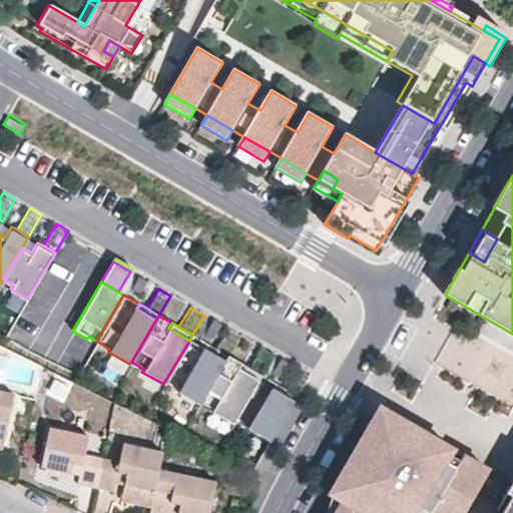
[(226,355),(237,336),(225,328),(213,348),(226,355)]
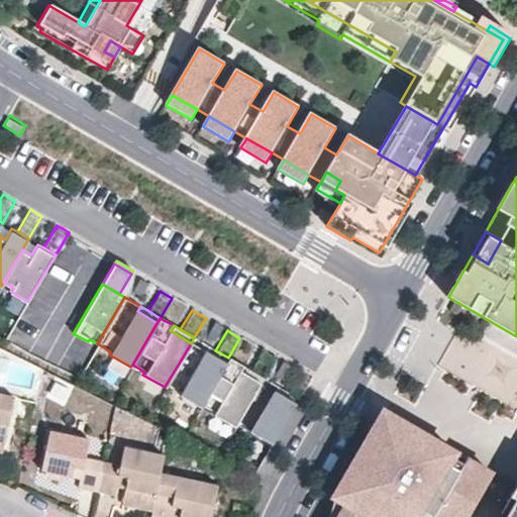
[(440,366),(485,385),(500,350),(455,331),(440,366)]
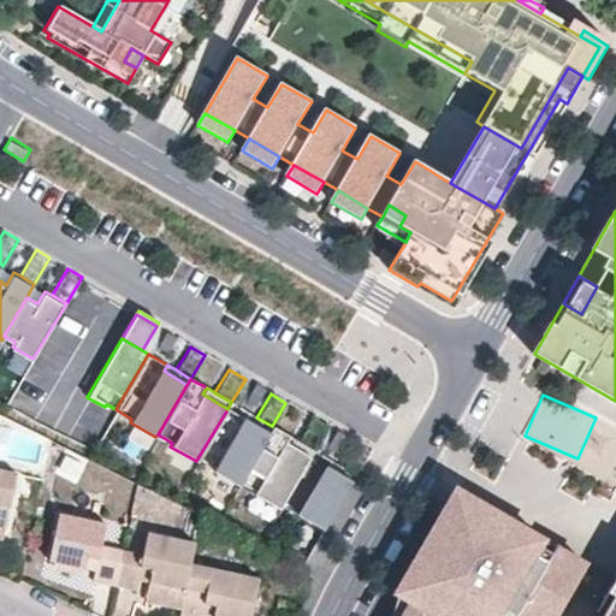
[(238,483),(267,432),(244,419),(248,413),(231,402),(227,409),(197,458),(213,467),(211,469),(237,485),(238,483)]
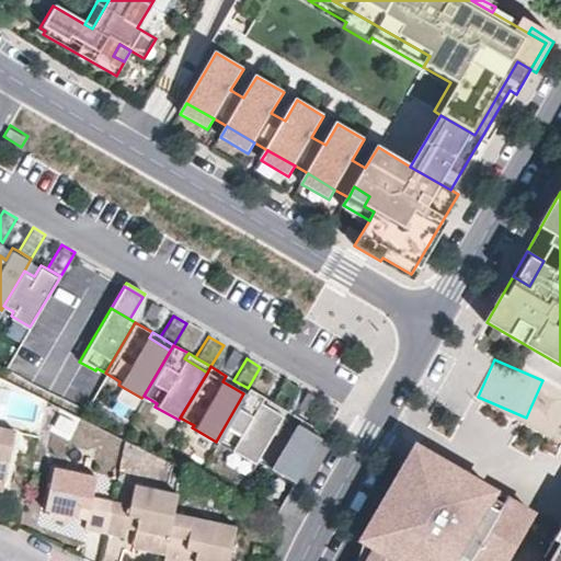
[(233,380),(226,376),(222,381),(243,393),(248,388),(233,380)]
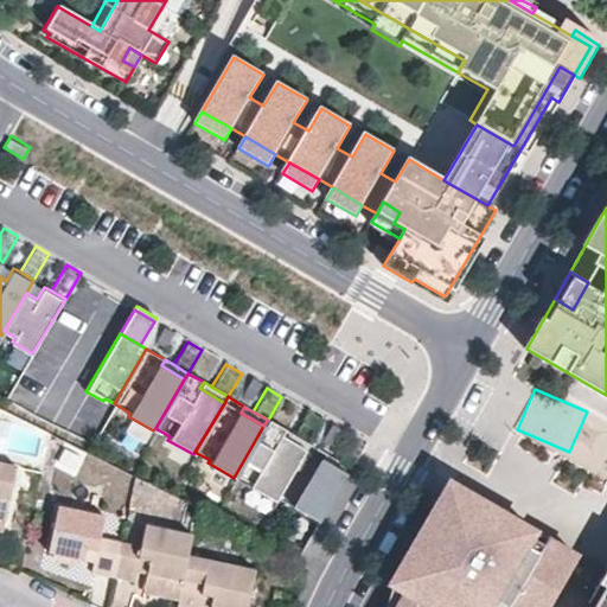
[(307,443),(321,421),(306,411),(292,435),(307,443)]
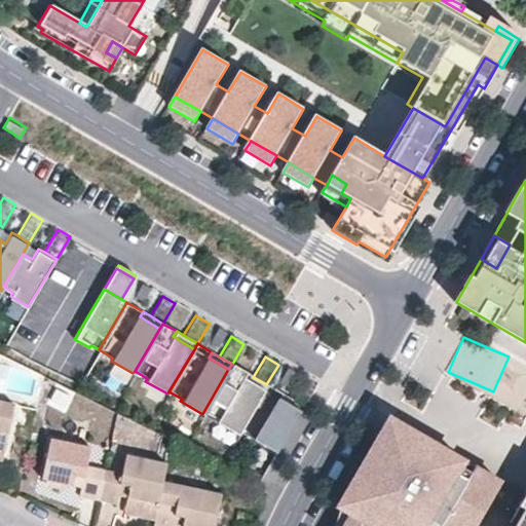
[(238,431),(263,389),(242,377),(246,372),(232,364),(228,369),(203,412),(216,419),(215,421),(236,435),(238,431)]
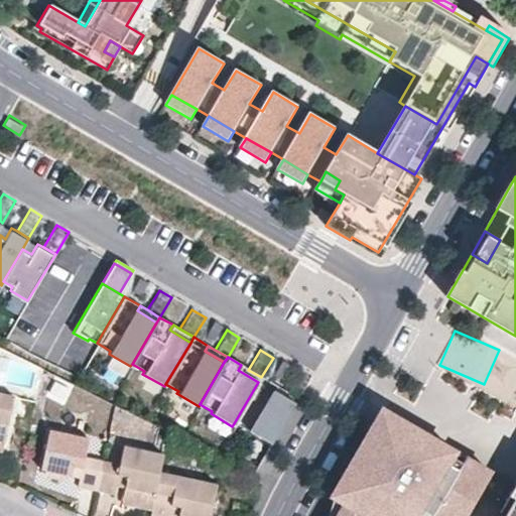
[(248,370),(241,365),(238,370),(258,382),(261,377),(248,370)]
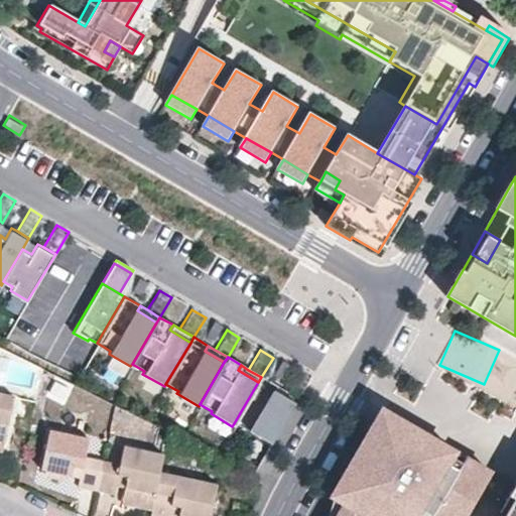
[(269,444),(293,403),(272,391),(275,385),(261,377),(258,382),(234,423),(269,444)]
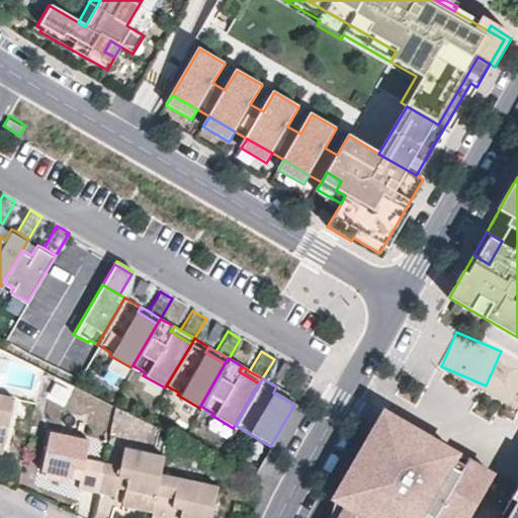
[(0,444),(3,445),(13,398),(0,395),(0,444)]
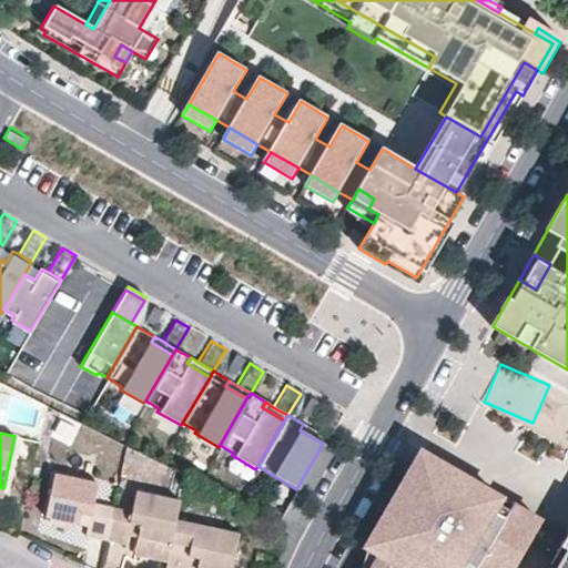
[(422,452),(413,468),(421,473),(430,457),(422,452)]
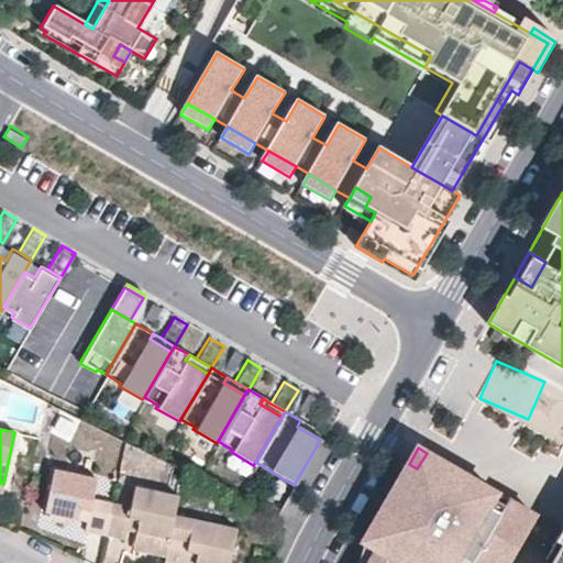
[(366,543),(359,562),(445,562),(452,553),(467,562),(510,562),(538,517),(509,501),(501,514),(489,506),(484,518),(472,510),(475,505),(476,500),(475,494),(474,488),(471,483),(467,477),(464,474),(427,453),(417,468),(409,464),(372,529),(375,531),(382,534),(374,548),(367,544),(366,543)]
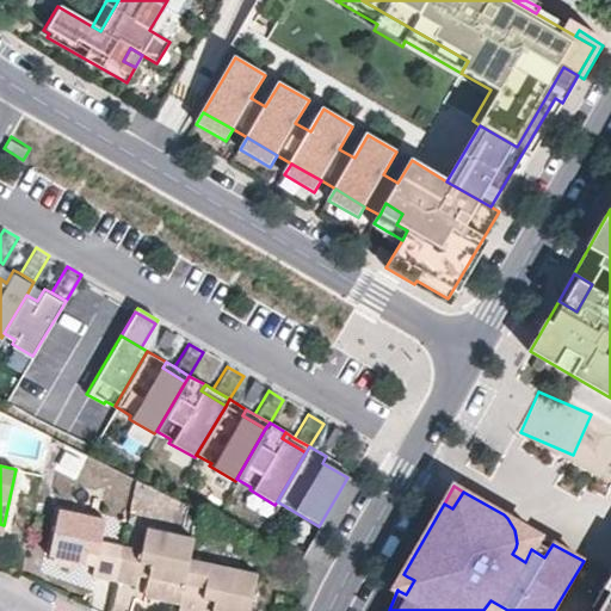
[(57,510),(48,554),(93,563),(91,575),(113,580),(121,544),(100,541),(105,519),(57,510)]
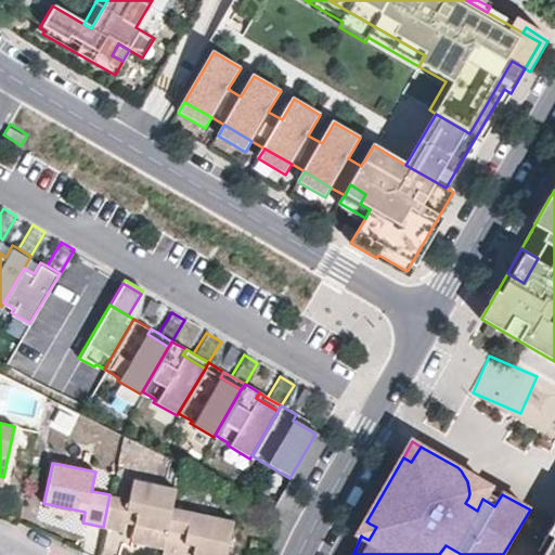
[(468,498),(465,503),(477,511),(482,499),(494,506),(502,494),(457,467),(461,470),(464,476),(467,481),(468,487),(469,493),(468,498)]
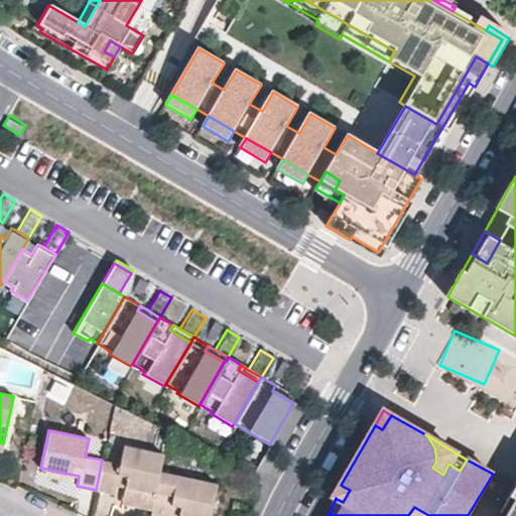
[(123,446),(119,463),(102,460),(96,490),(123,495),(121,503),(152,510),(159,473),(163,455),(123,446)]
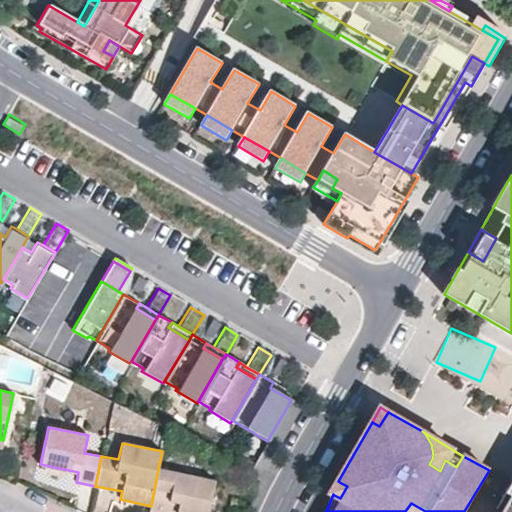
[(151,509),(166,511),(207,511),(214,481),(192,477),(158,469),(151,506),(151,509)]
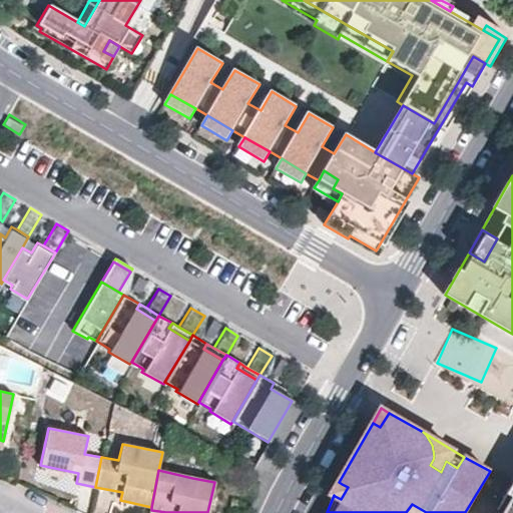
[(512,512),(512,483),(495,512),(512,512)]
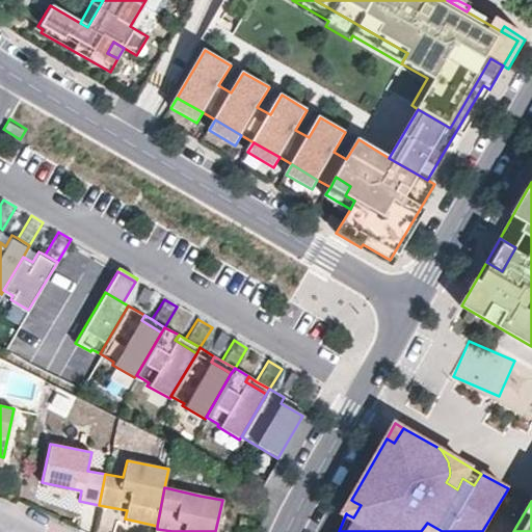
[(361,505),(354,502),(347,514),(353,517),(361,505)]
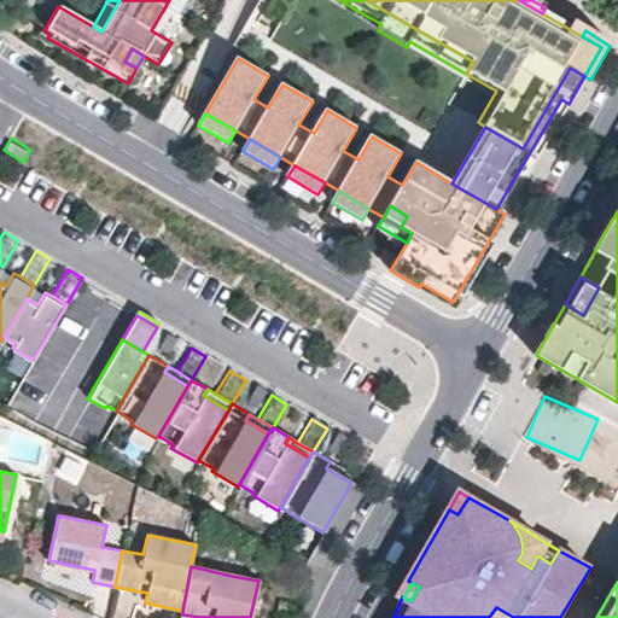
[(513,617),(496,607),(489,617),(513,617)]
